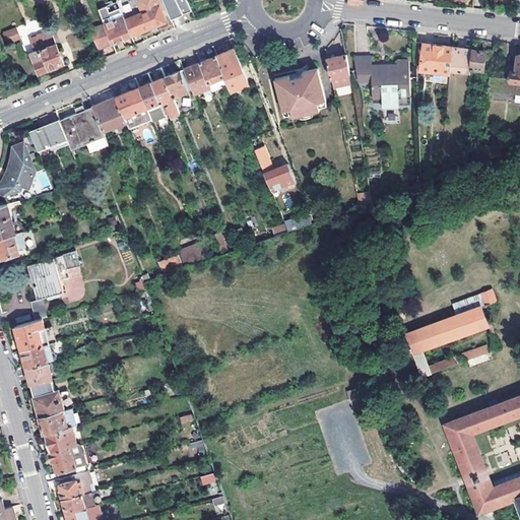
[(142,14),(128,19),(134,34),(142,30),(142,31),(167,22),(164,16),(167,15),(160,0),(156,1),(155,0),(136,0),(141,11),(142,14)]
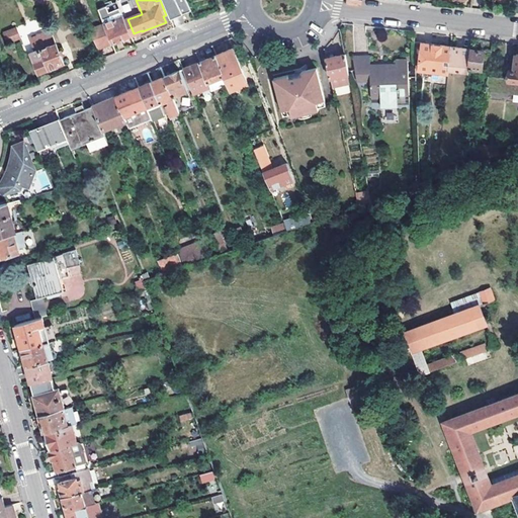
[(131,0),(137,13),(141,11),(136,0),(131,0)]
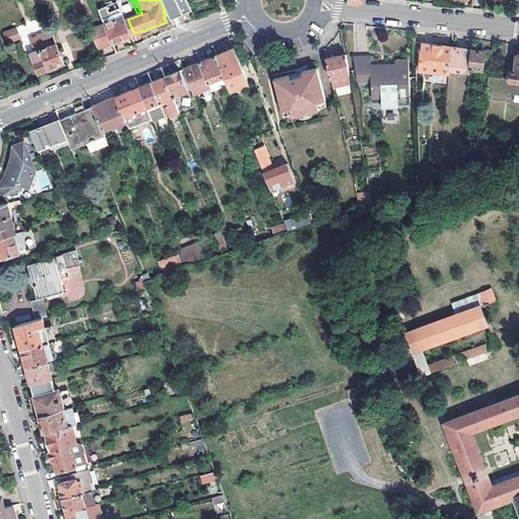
[(163,0),(171,19),(182,15),(181,11),(191,7),(187,0),(163,0)]
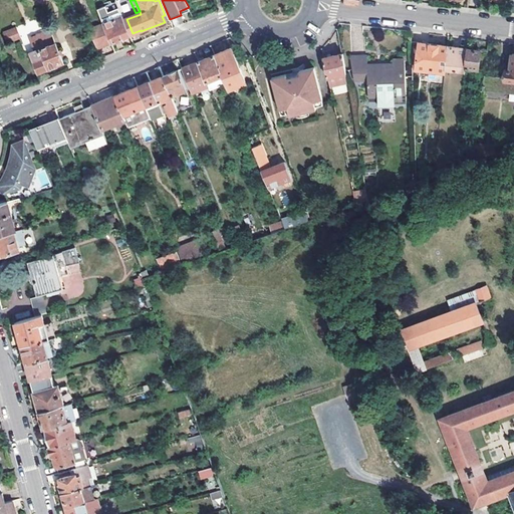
[(103,24),(111,43),(131,36),(130,34),(124,20),(122,17),(111,21),(106,6),(97,9),(103,24)]
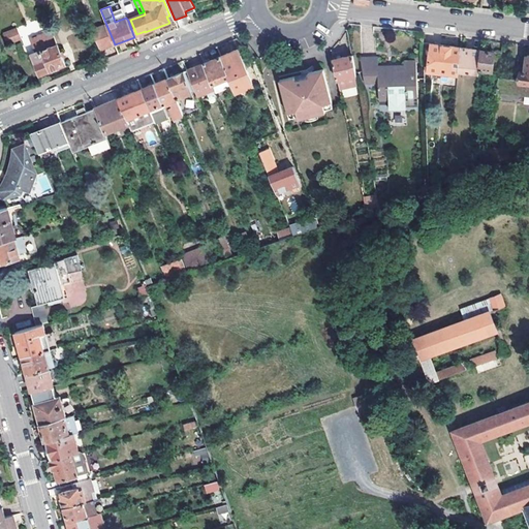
[(128,21),(133,35),(136,34),(130,20),(128,21)]
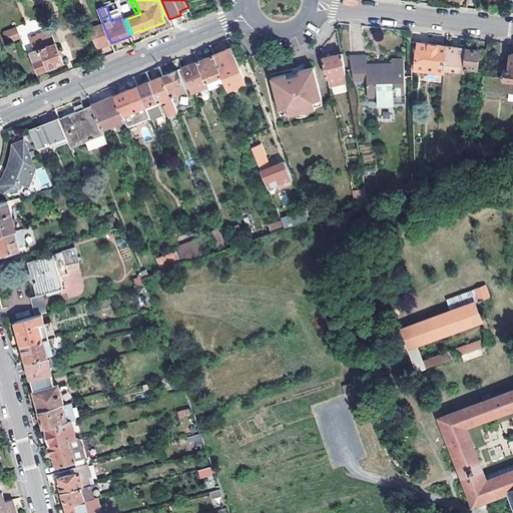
[(97,48),(111,43),(103,24),(89,30),(97,48)]
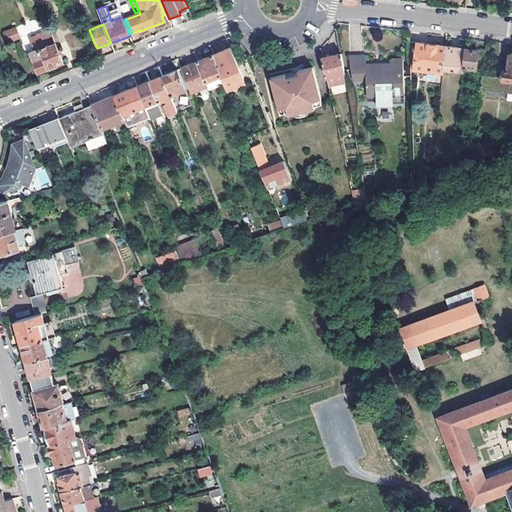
[(2,31),(6,43),(20,38),(15,26),(2,31)]
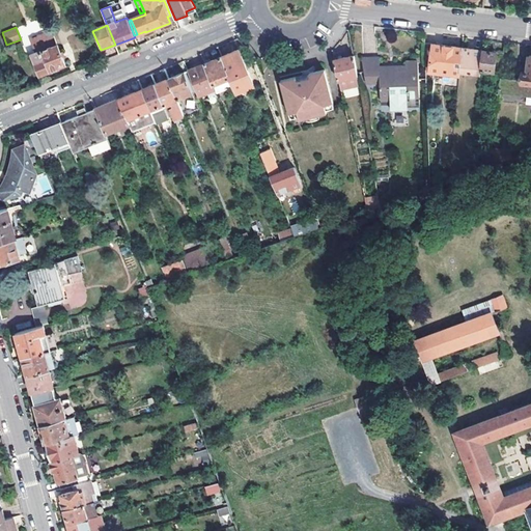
[(53,47),(59,45),(56,38),(47,43),(49,48),(53,46),(53,47)]
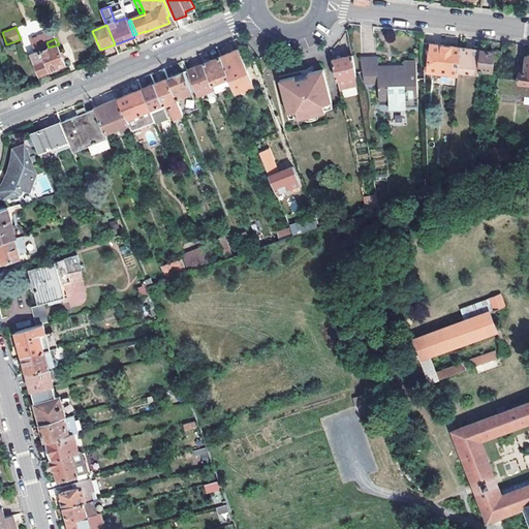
[(53,45),(49,48),(32,55),(40,75),(62,66),(61,65),(67,63),(59,44),(53,47),(53,45)]
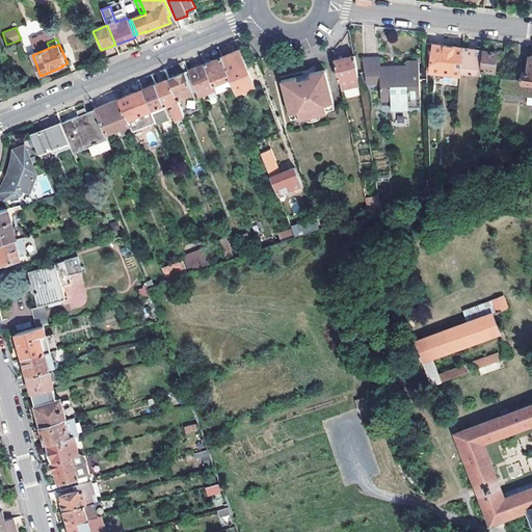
[(461,72),(463,48),(434,45),(430,72),(460,76),(461,72)]
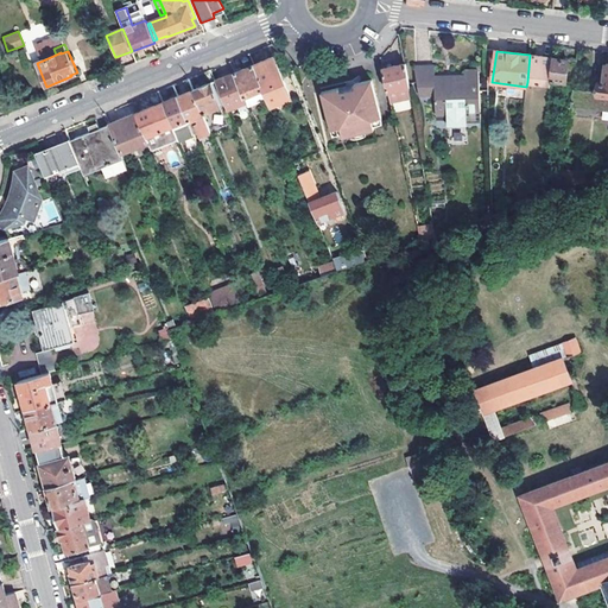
[(530,55),(527,82),(550,84),(550,80),(552,58),(530,55)]
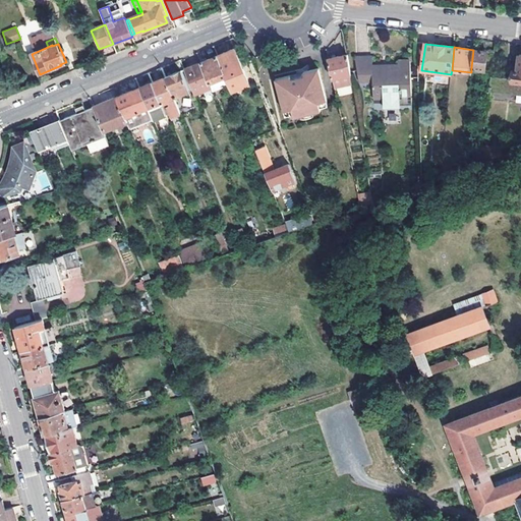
[(235,49),(218,56),(226,75),(232,91),(249,83),(235,49)]
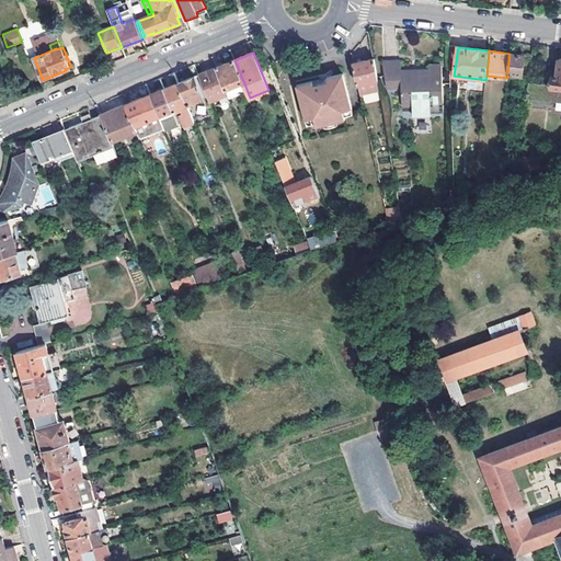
[(510,54),(507,73),(522,76),(523,70),(524,70),(524,76),(529,76),(531,56),(510,54)]
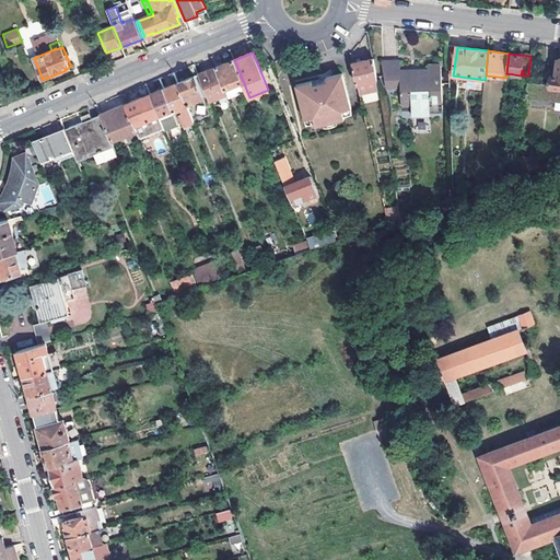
[(373,59),(353,62),(360,93),(378,90),(373,59)]
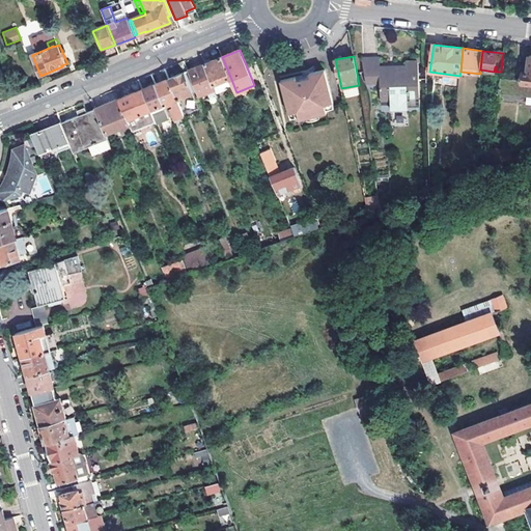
[(530,98),(530,56),(530,57),(528,73),(524,72),(523,81),(500,78),(498,93),(530,98)]
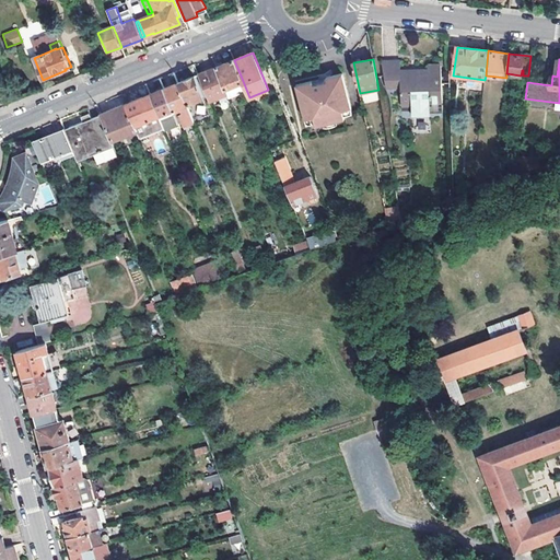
[(217,68),(224,89),(243,81),(234,60),(217,68)]
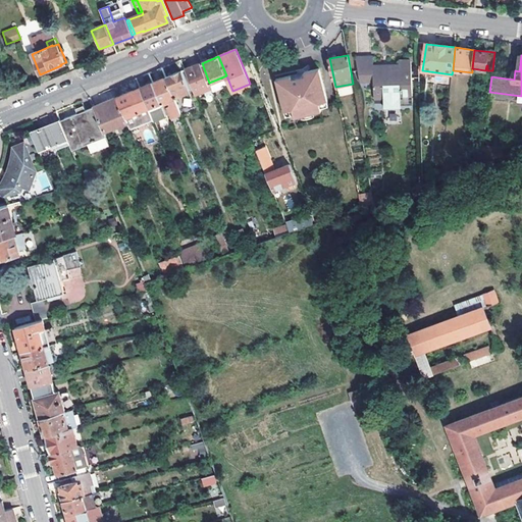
[(401,96),(413,96),(412,60),(400,61),(400,66),(374,67),(374,59),(358,59),(359,74),(374,74),(374,97),(384,97),(384,107),(402,107),(402,104),(401,96)]
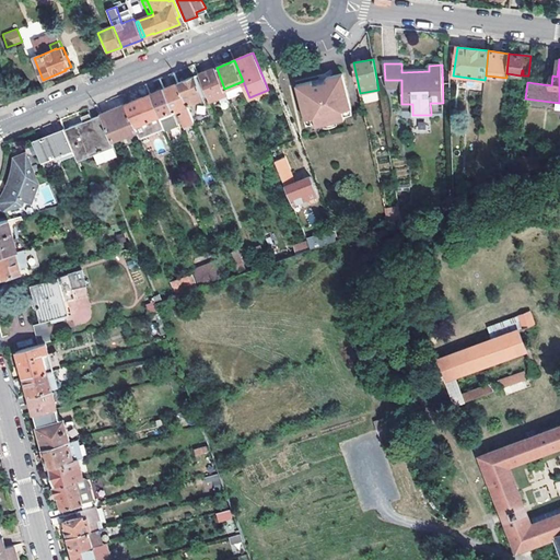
[(226,94),(224,89),(217,68),(213,69),(198,74),(209,102),(226,94)]
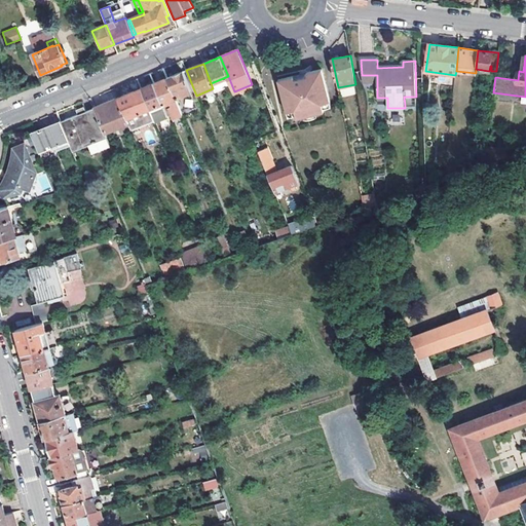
[(322,69),(306,73),(308,78),(304,79),(295,81),(294,76),(278,79),(287,113),(295,111),(297,119),(325,113),(323,105),(331,103),(322,69)]
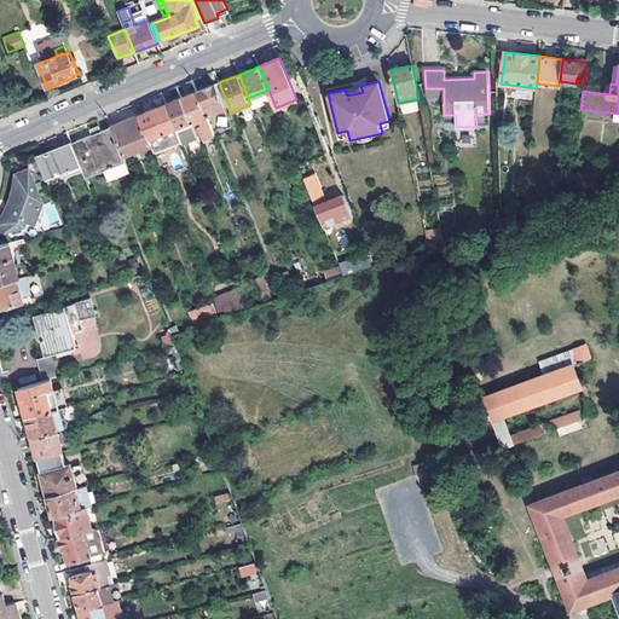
[(215,85),(196,92),(206,115),(224,108),(215,85)]
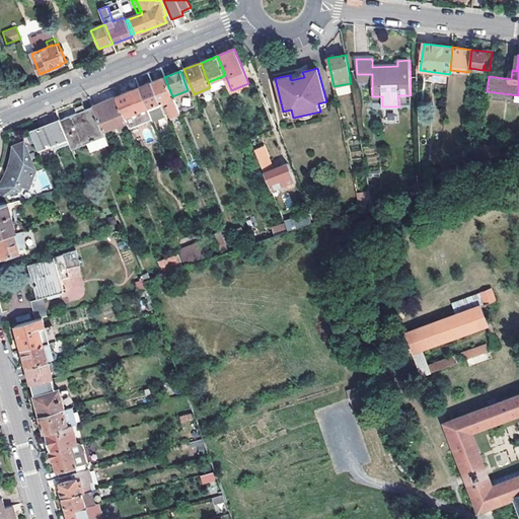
[(304,77),(302,72),(290,75),(291,80),(300,78),(304,77)]
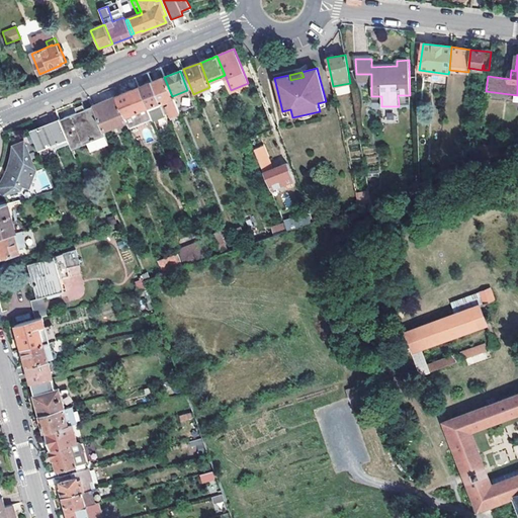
[(164,77),(152,82),(160,102),(160,103),(168,100),(170,105),(167,105),(171,115),(179,112),(172,96),(164,77)]
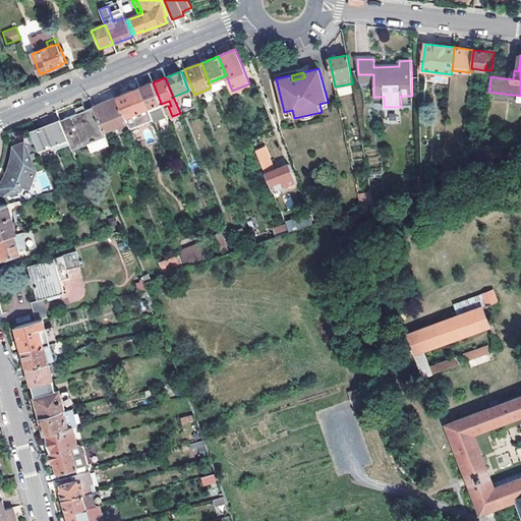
[(153,82),(139,89),(148,108),(161,103),(153,82)]
